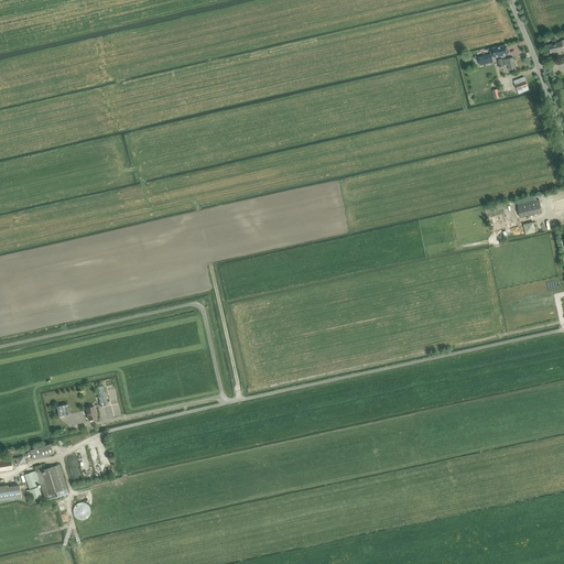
[(563,47),(563,46),(563,40),(562,41),(562,42),(549,45),(551,54),(563,51),(563,47)]
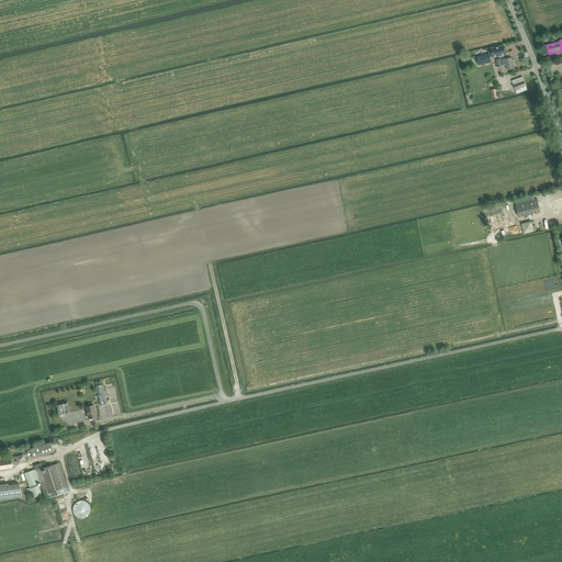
[(504,45),(493,48),(491,48),(492,49),(489,51),(490,55),(476,57),(479,64),(491,60),(491,57),(493,56),(493,57),(506,55),(504,45)]
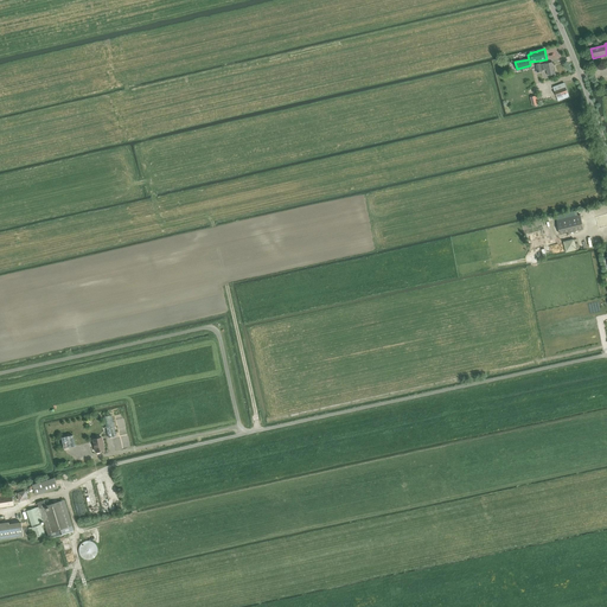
[(554,63),(545,64),(541,65),(541,64),(536,65),(537,72),(543,71),(547,70),(548,76),(556,75),(554,63)]
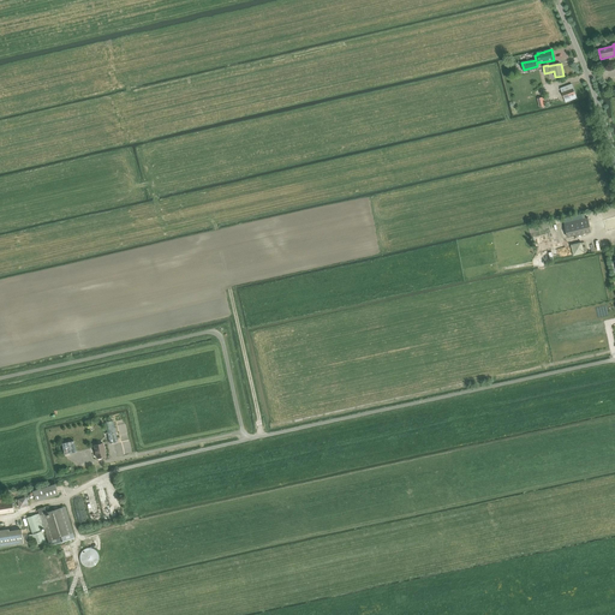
[(572,84),(561,88),(566,102),(577,97),(572,84)]
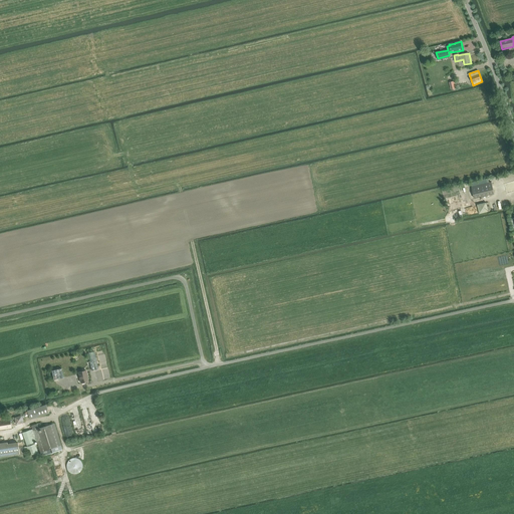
[(474,198),(494,194),(491,182),(472,186),(474,198)]
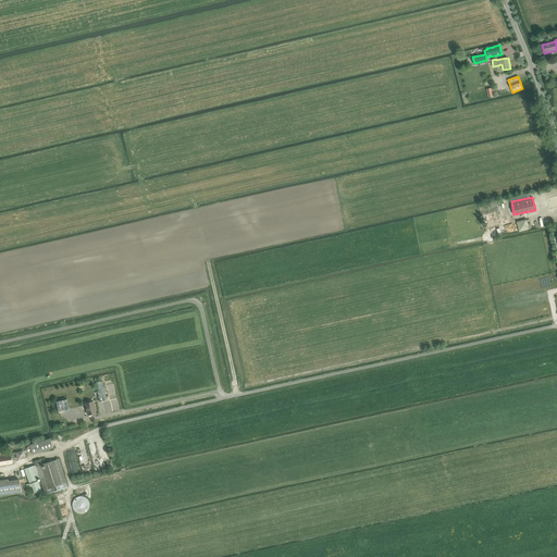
[(520,231),(533,227),(530,218),(518,221),(520,231)]
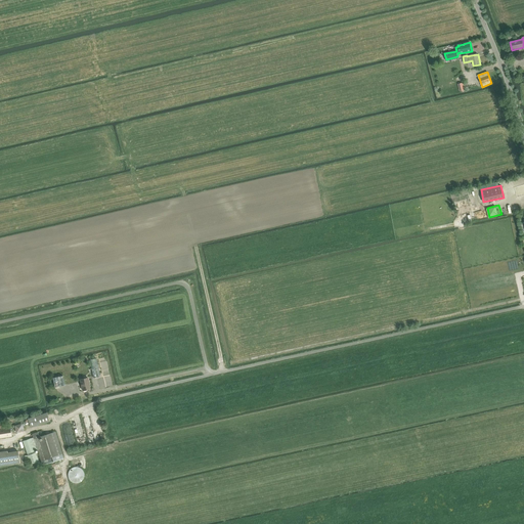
[(96,358),(89,360),(93,378),(100,377),(96,358)]
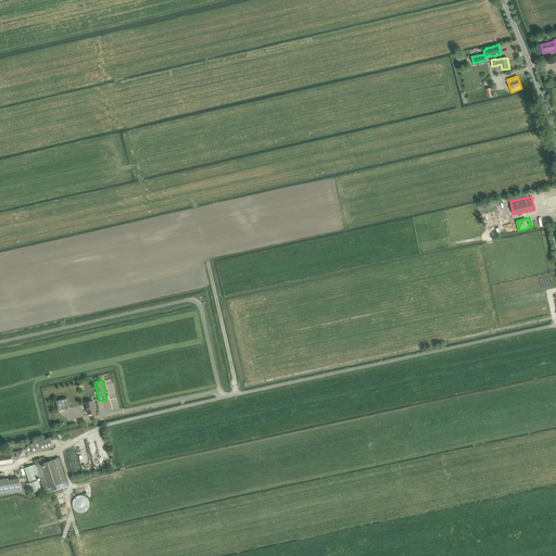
[(66,399),(57,401),(59,411),(68,408),(66,399)]
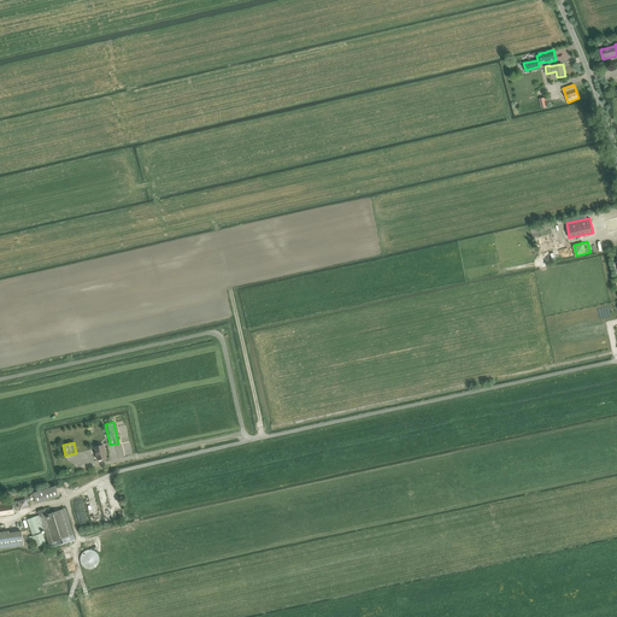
[(101,459),(106,458),(104,445),(94,447),(98,460),(98,459),(99,460),(101,460),(101,459)]
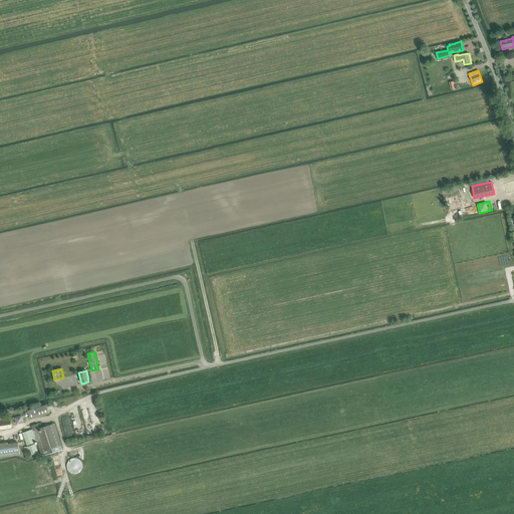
[(29,419),(49,413),(46,405),(27,411),(29,419)]
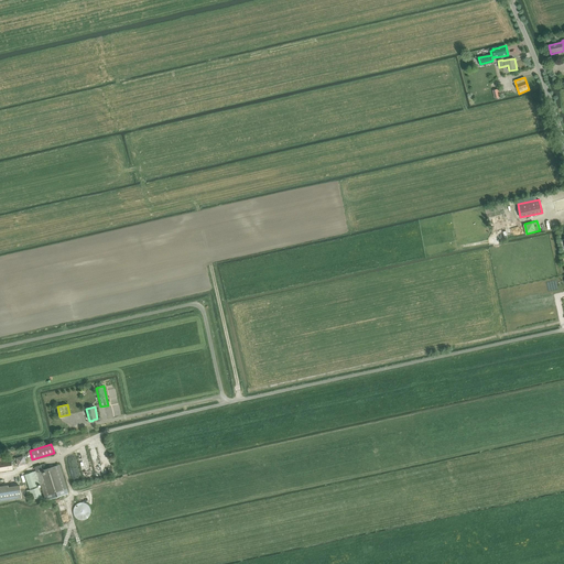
[(0,472),(12,470),(11,459),(10,455),(0,456),(0,472)]
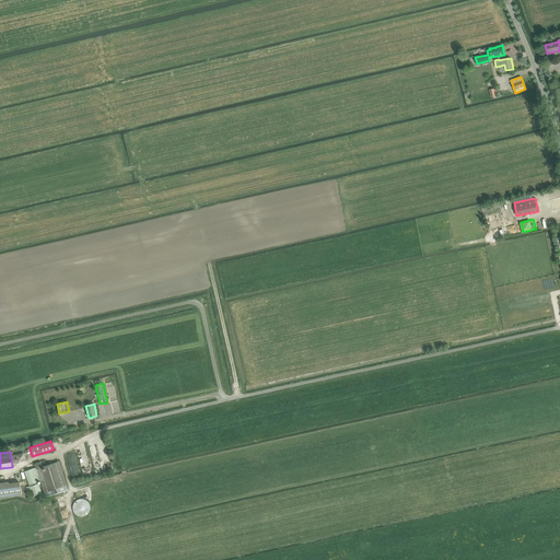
[(19,463),(26,461),(24,452),(16,454),(19,463)]
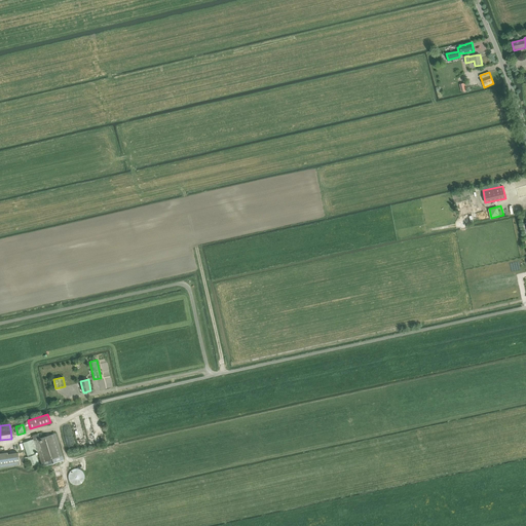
[(31,440),(23,443),(27,455),(28,457),(25,457),(28,466),(39,463),(35,452),(37,451),(42,466),(64,460),(55,434),(40,439),(38,434),(33,436),(34,439),(31,440)]
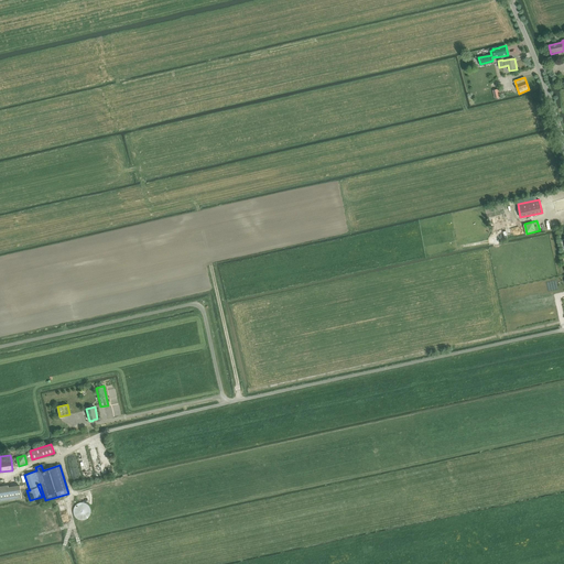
[(20,486),(9,487),(11,499),(21,497),(20,486)]
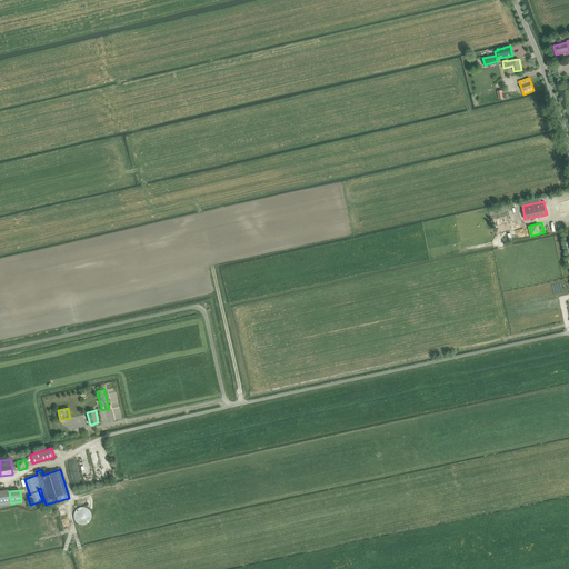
[(90,511),(89,510),(88,509),(87,508),(86,508),(83,507),(82,507),(81,507),(79,508),(78,508),(77,509),(76,510),(75,511),(75,513),(75,515),(73,516),(75,518),(75,519),(75,520),(76,521),(77,522),(78,523),(79,525),(81,525),(82,525),(85,525),(86,525),(87,523),(88,523),(89,522),(90,521),(91,519),(91,518),(91,517),(91,515),(91,513),(91,512),(90,511)]
